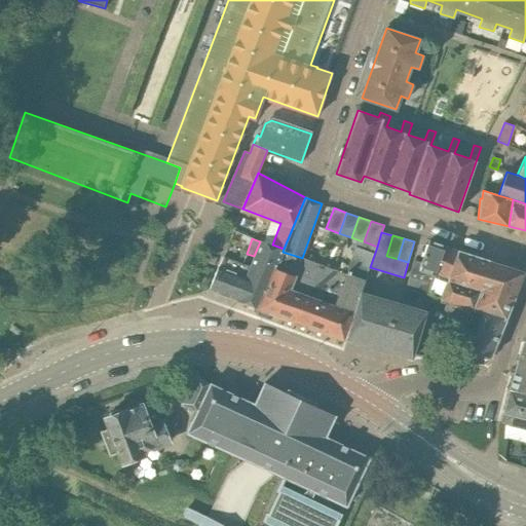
[(283,252),(284,249),(272,245),(260,240),(260,241),(254,256),(251,266),(238,300),(237,300),(259,308),(283,252)]
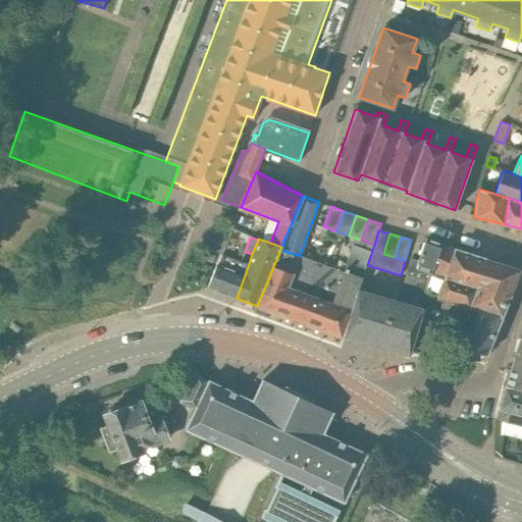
[(344,271),(300,256),(280,250),(257,306),(258,306),(258,305),(342,335),(359,291),(367,265),(374,245),(361,240),(357,239),(355,245),(353,245),(344,271)]
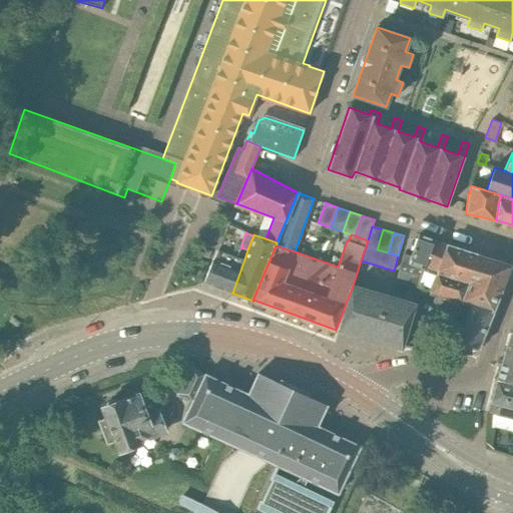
[(435,240),(435,239),(419,234),(411,255),(404,253),(396,282),(419,288),(435,240)]
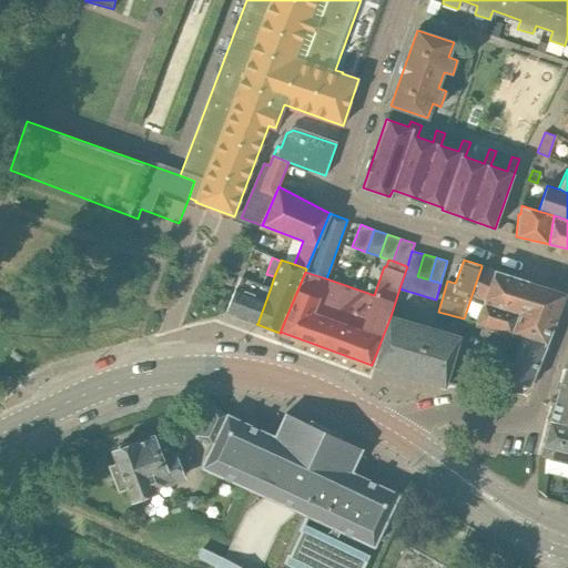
[(484,301),(518,312),(529,282),(494,271),(482,266),(464,318),(476,323),(484,301)]
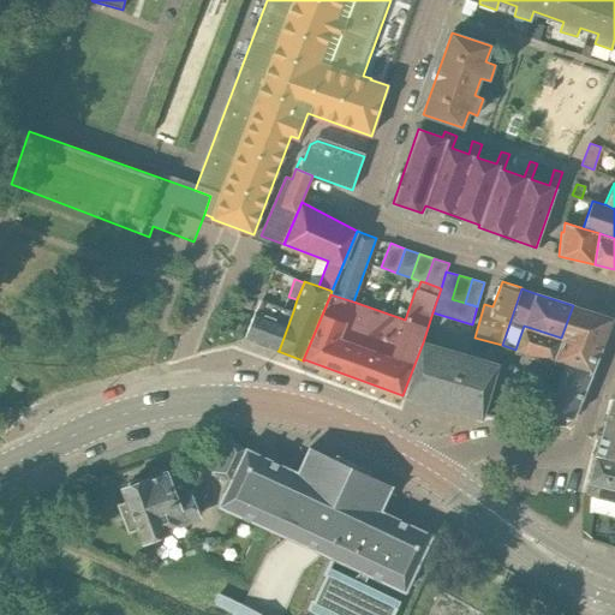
[(279,351),(293,311),(262,300),(257,314),(255,312),(245,339),(279,351)]
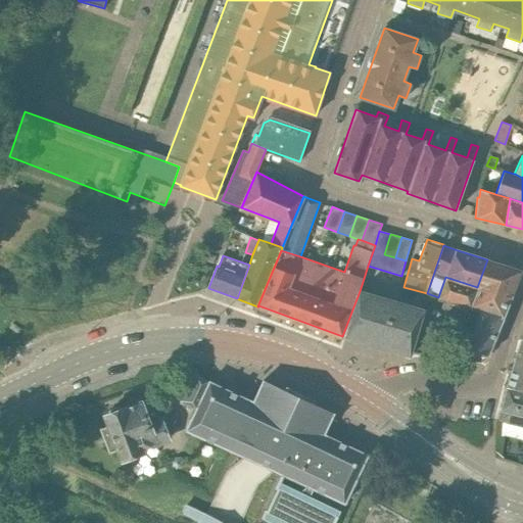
[(522,271),(487,259),(477,287),(512,296),(522,271)]
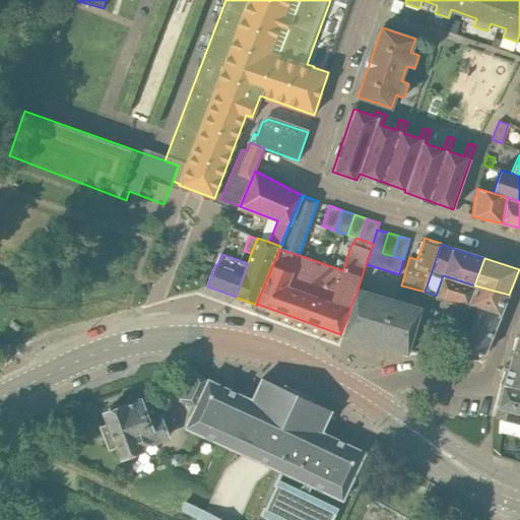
[(182,261),(180,269),(199,276),(202,268),(182,261)]
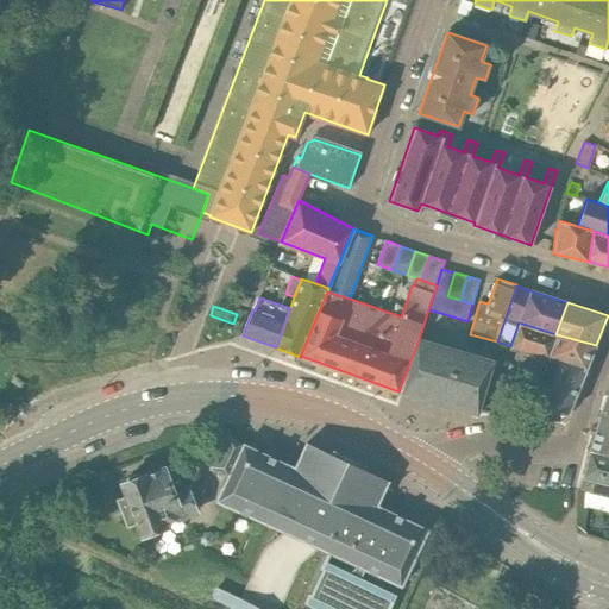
[(547,358),(556,334),(519,322),(510,346),(547,358)]
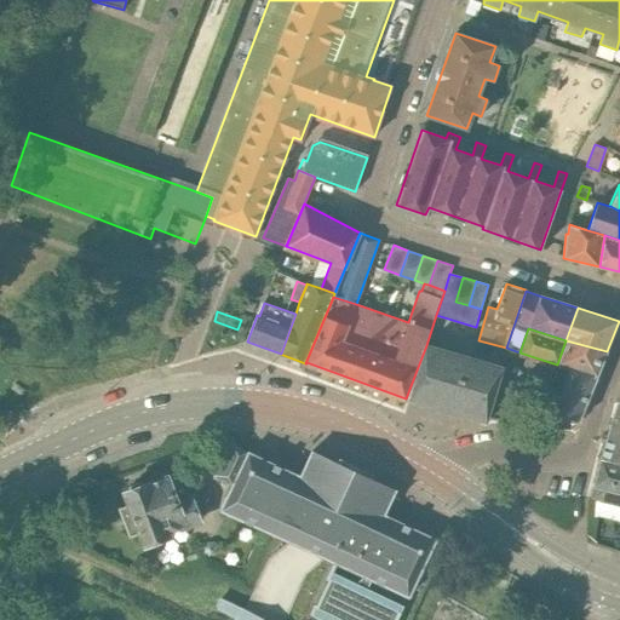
[(607,351),(566,340),(557,365),(570,368),(596,377),(607,351)]
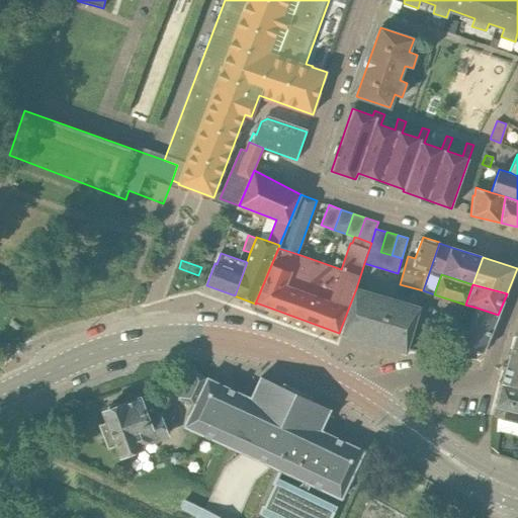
[(356,288),(339,333),(406,352),(407,350),(410,338),(413,330),(419,307),(356,288)]
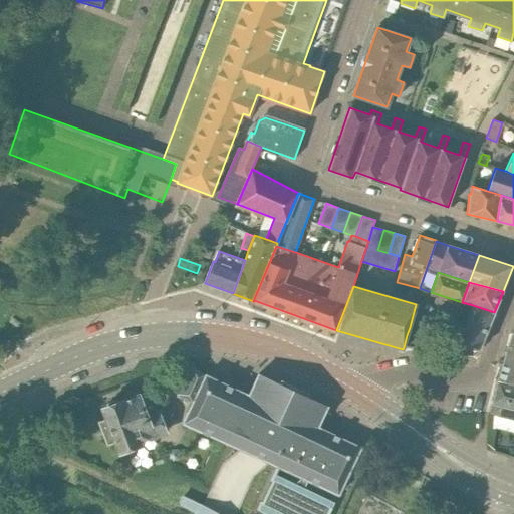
[(494,312),(473,305),(465,323),(462,330),(456,328),(452,336),(450,343),(446,352),(445,352),(473,353),(480,349),(494,312)]
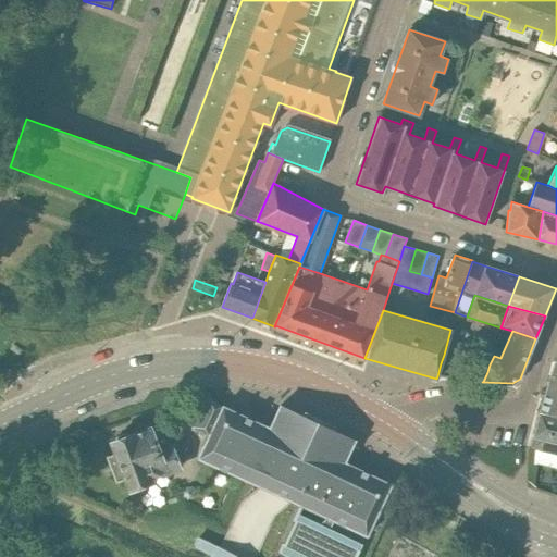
[(504,350),(496,346),(492,355),(494,356),(500,358),(504,350)]
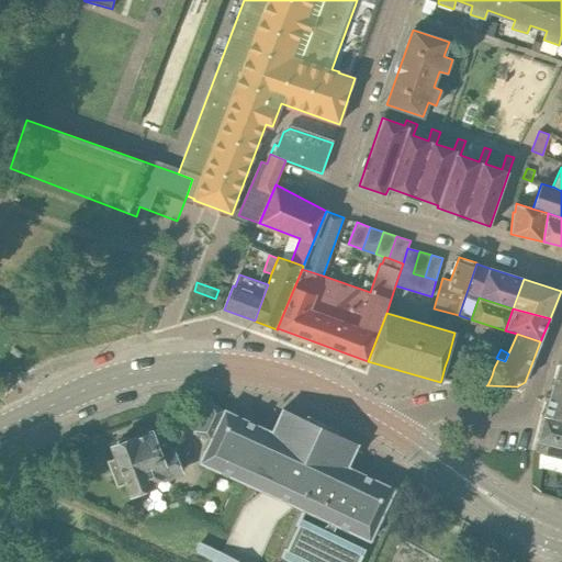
[(490,355),(485,364),(494,368),(498,359),(496,358),(490,355)]
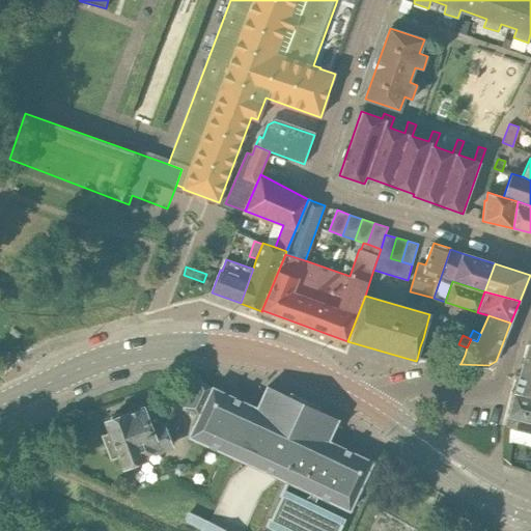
[(434,342),(423,338),(420,346),(431,351),(434,342)]
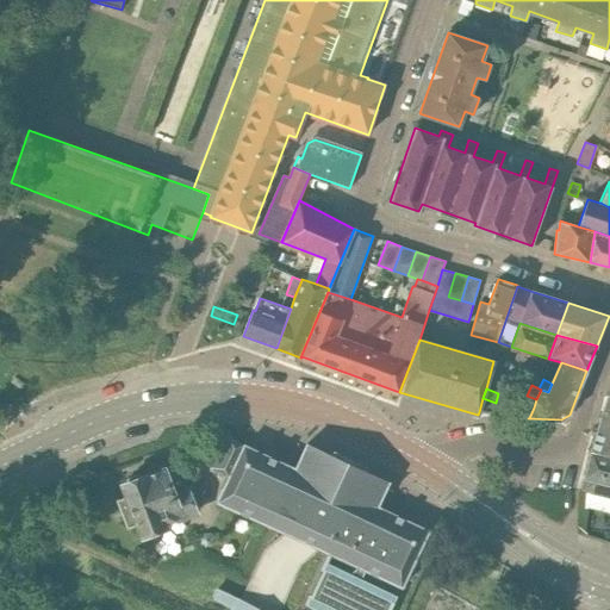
[(527,396),(524,404),(528,405),(534,408),(536,399),(527,396)]
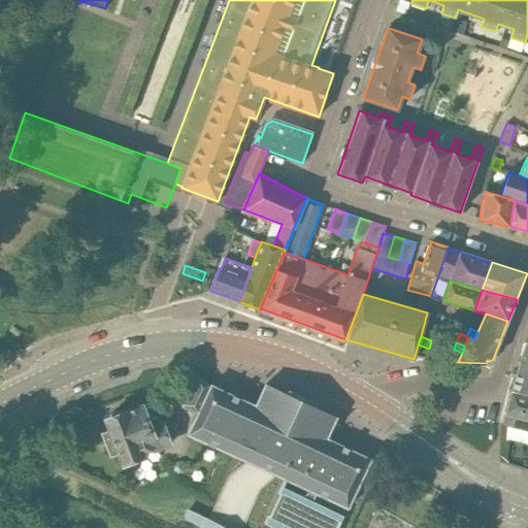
[(527,373),(527,342),(526,342),(518,370),(527,373)]
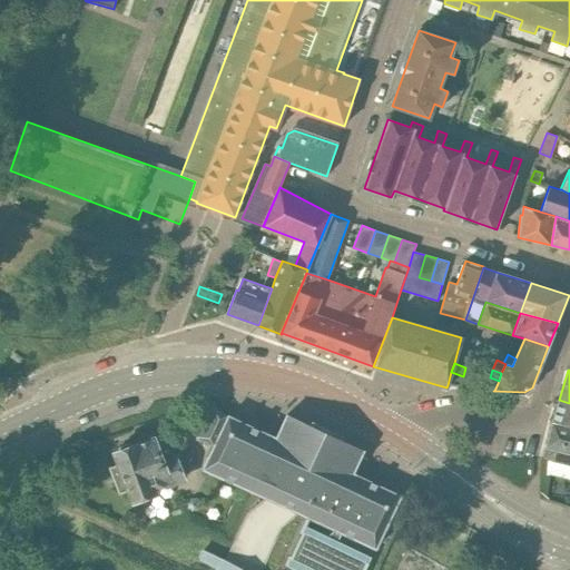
[(463,376),(451,372),(448,385),(461,386),(463,376)]
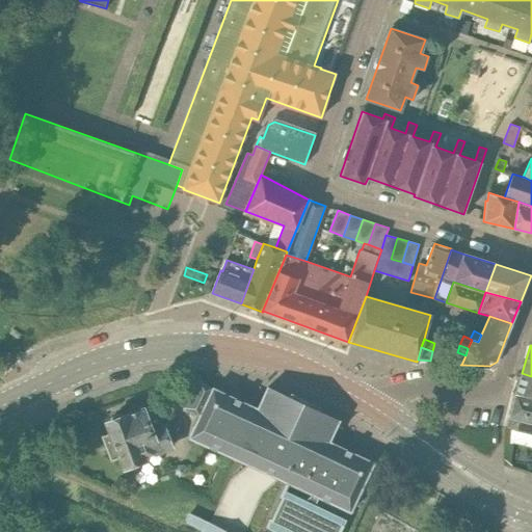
[(466,355),(460,353),(456,363),(461,365),(466,355)]
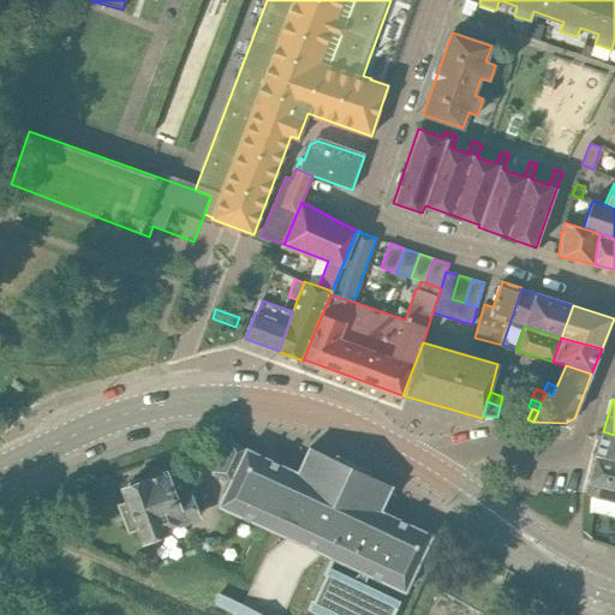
[(614,435),(603,431),(596,457),(614,461),(614,435)]
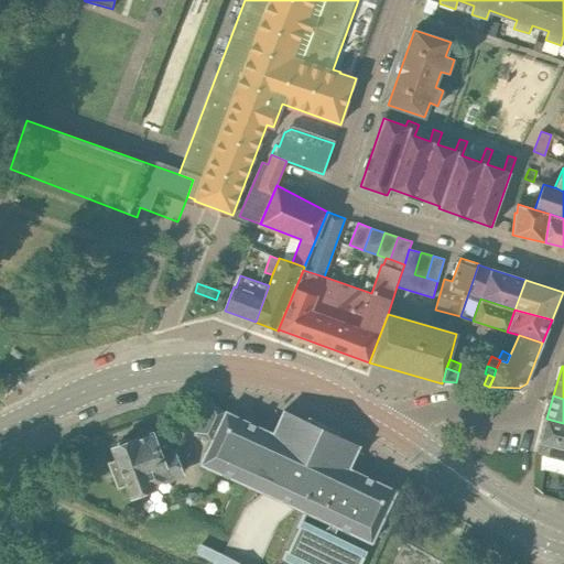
[(196,433),(213,441),(201,464),(262,492),(245,508),(224,554),(202,544),(199,548),(202,550),(203,551),(202,553),(217,560),(217,561),(218,562),(218,563),(219,563),(361,563),(397,490),(350,468),(360,446),(284,410),(273,433),(213,404),(207,416),(204,415),(196,433)]
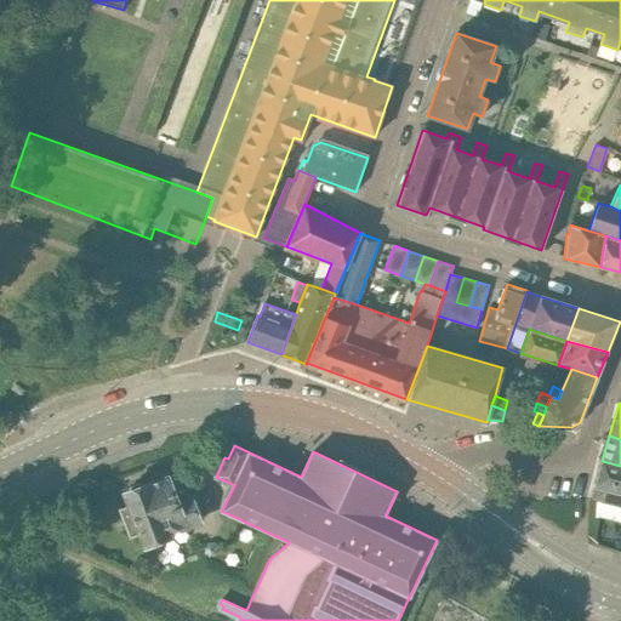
[(620,466),(602,461),(592,499),(620,506),(620,466)]
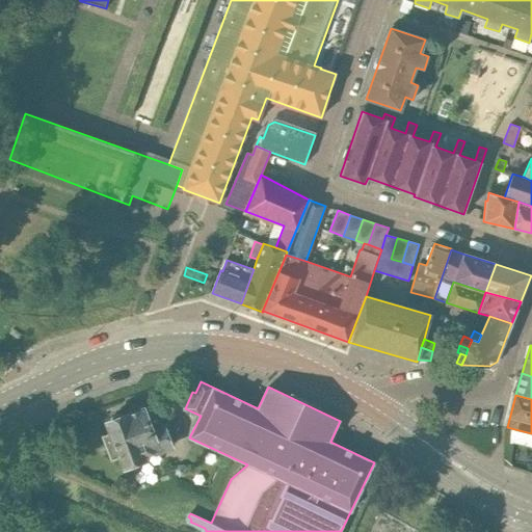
[(143,458),(171,447),(163,427),(152,432),(143,410),(128,417),(127,416),(107,423),(111,433),(103,436),(111,460),(121,457),(125,468),(144,460),(143,458)]
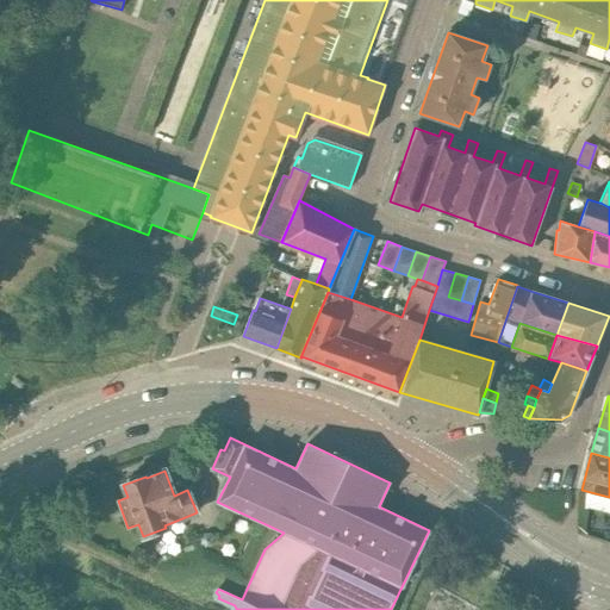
[(205,534),(200,537),(201,543),(206,547),(212,547),(216,542),(215,537),(211,533),(205,534)]
